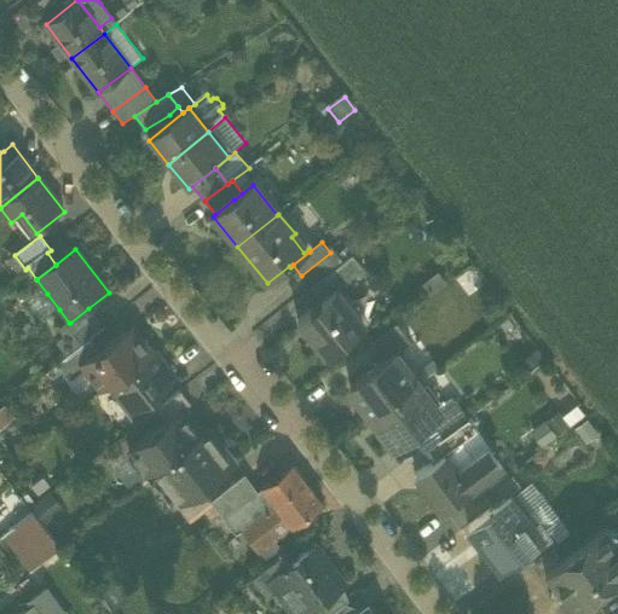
[(353,256),(344,264),(333,250),(330,253),(301,276),(312,290),(322,302),(336,291),(344,300),(350,295),(344,288),(364,271),(353,256)]
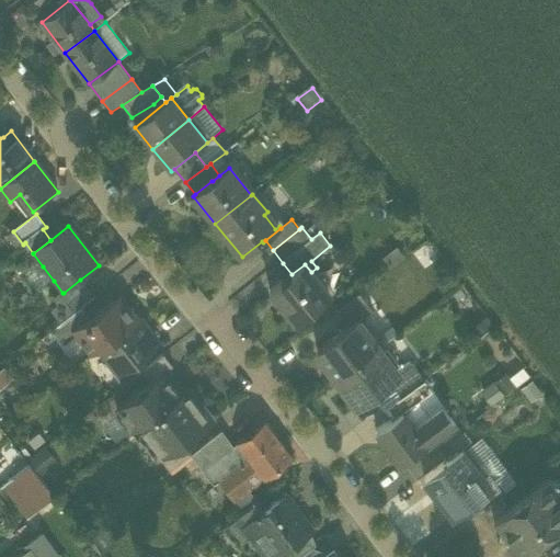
[(383,260),(390,271),(407,260),(398,248),(383,260)]
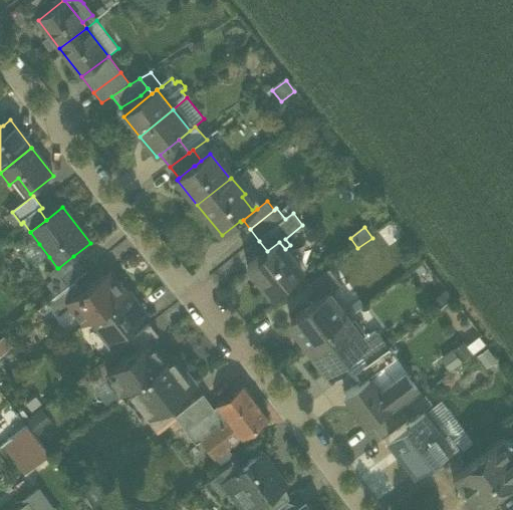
[(248,267),(272,297),(303,271),(285,249),(279,242),(267,251),(248,267)]
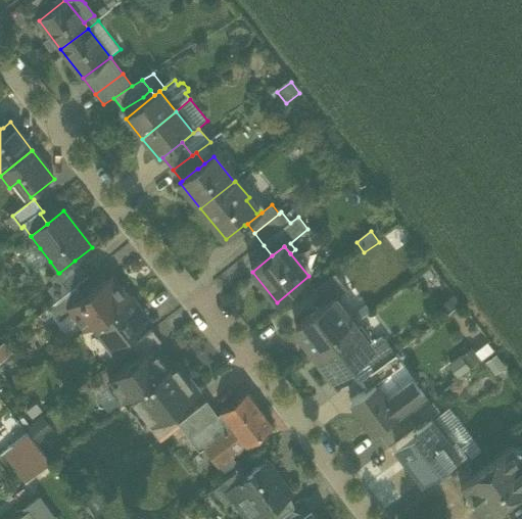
[(37,272),(50,262),(40,248),(27,257),(37,272)]
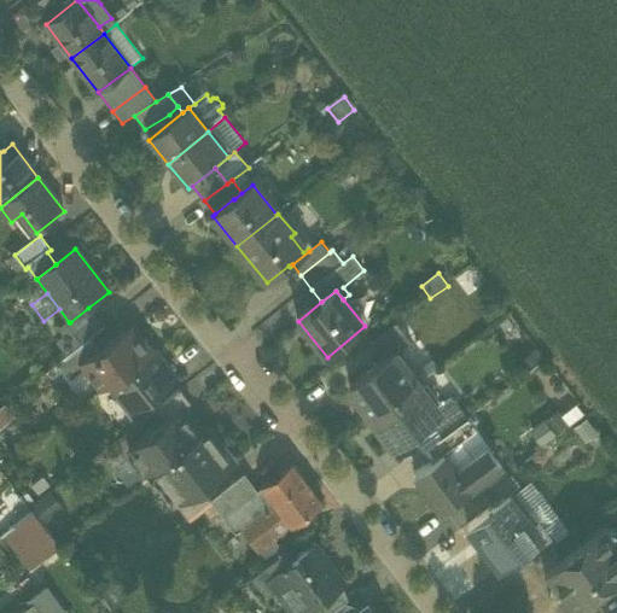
[(70,322),(76,331),(95,316),(88,308),(70,322)]
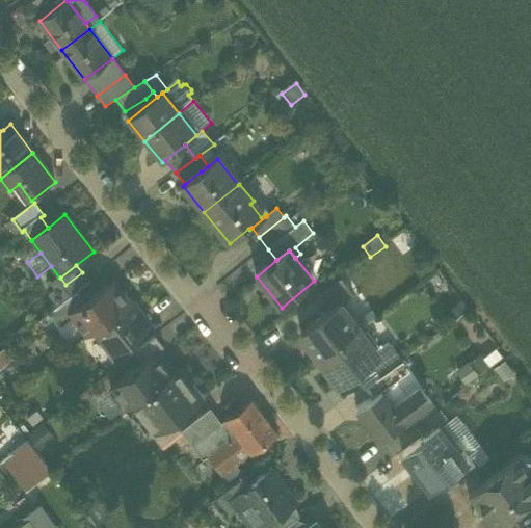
[(62,288),(71,298),(90,283),(82,272),(65,285),(62,288)]
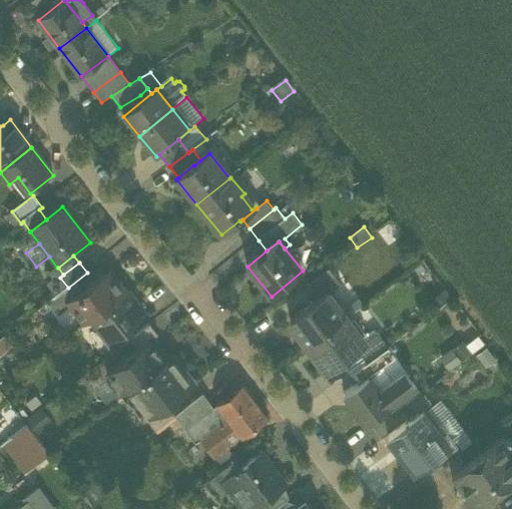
[(58,268),(57,268),(49,275),(53,281),(46,286),(55,297),(68,288),(60,278),(63,275),(58,268)]
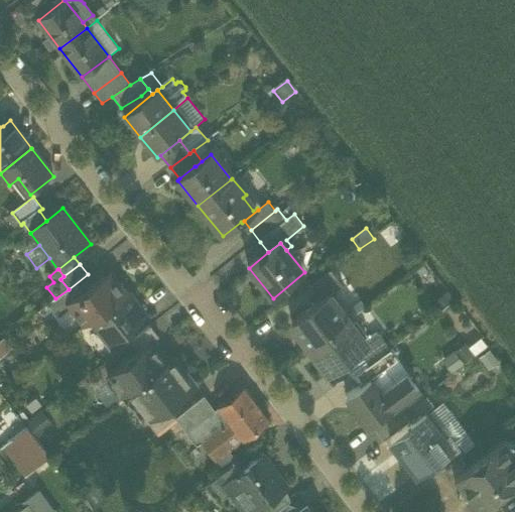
[(309,287),(320,302),(330,295),(331,296),(343,287),(331,271),(309,287)]
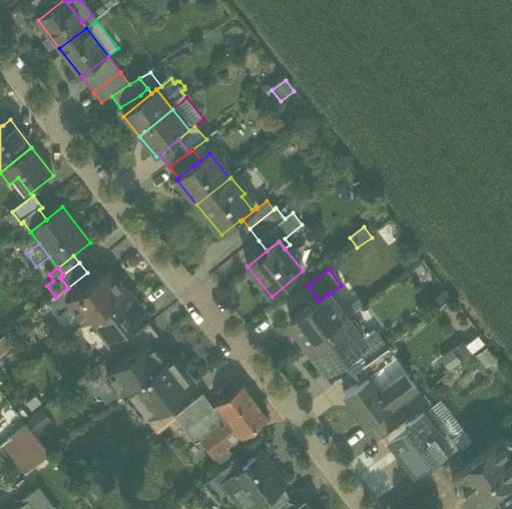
[(110,272),(103,277),(105,279),(109,280),(112,280),(115,278),(110,272)]
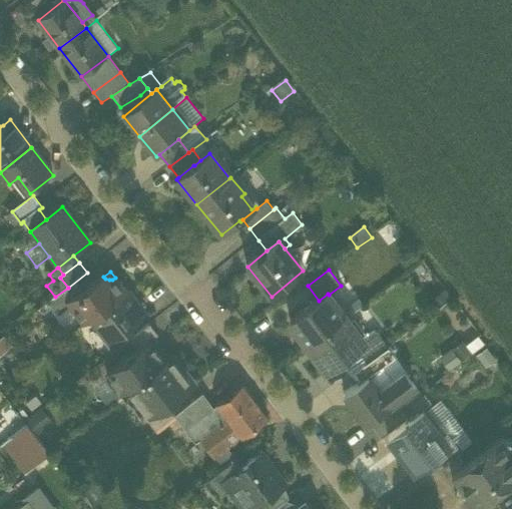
[(91,322),(91,321),(127,294),(115,278),(112,280),(109,280),(105,279),(103,277),(84,291),(68,304),(69,304),(78,316),(83,312),(91,322)]
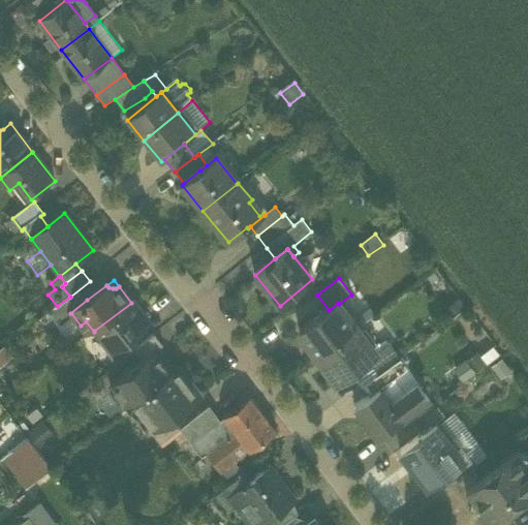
[(50,313),(58,323),(71,313),(70,313),(87,300),(80,290),(50,313)]
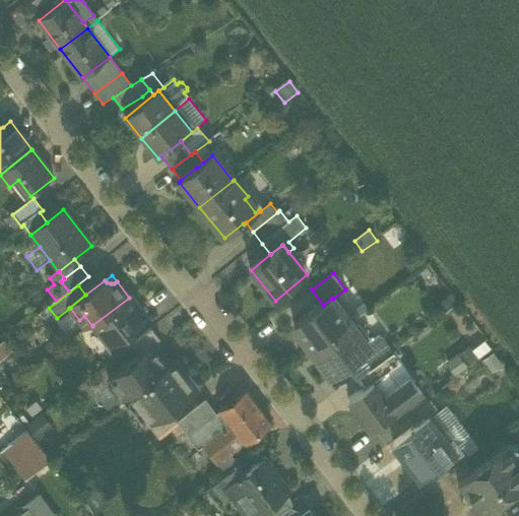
[(130,297),(129,298),(92,325),(109,347),(110,348),(127,335),(147,319),(130,297)]
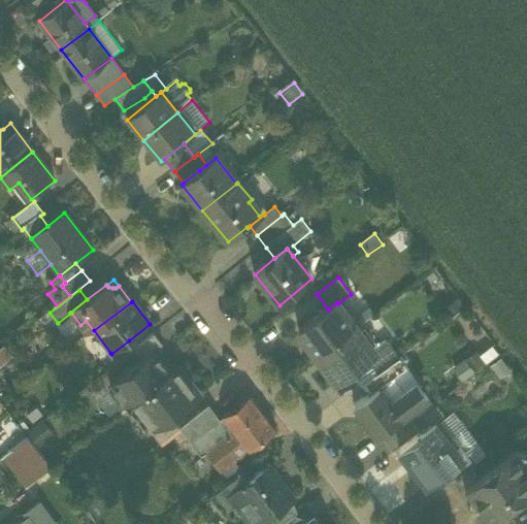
[(298,331),(318,357),(357,327),(338,303),(337,302),(328,309),(298,331)]
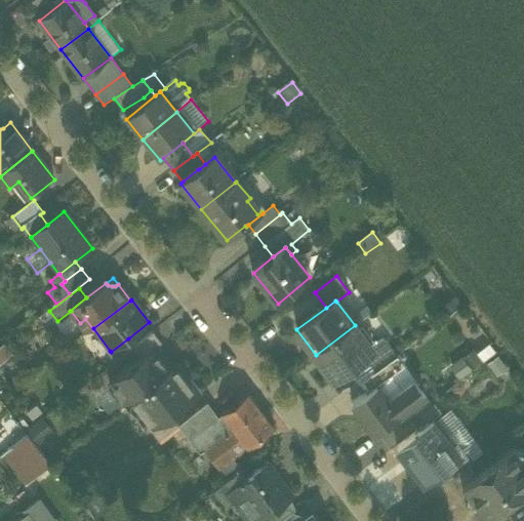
[(85,319),(80,323),(87,333),(93,329),(85,319)]
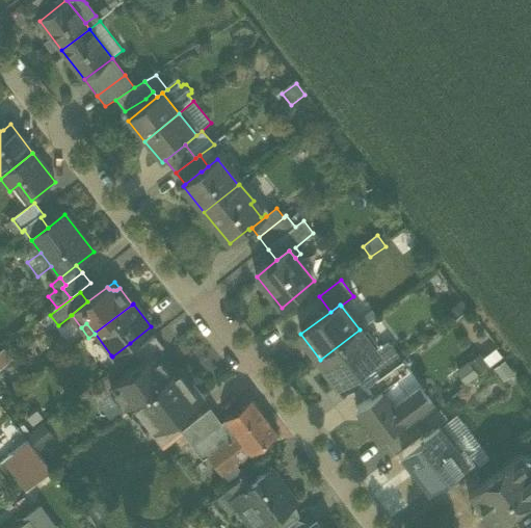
[(377,354),(360,330),(320,360),(339,385),(351,375),(369,362),(378,354),(377,354)]
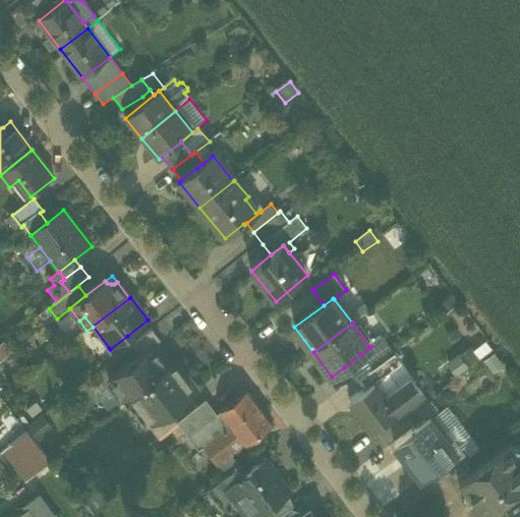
[(131,348),(138,356),(154,345),(155,347),(161,342),(153,332),(131,348)]
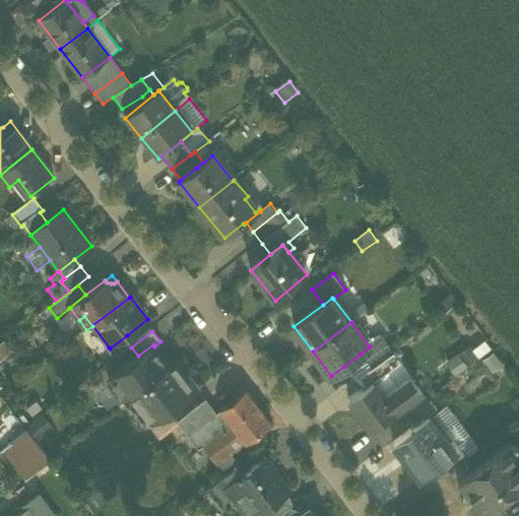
[(106,349),(114,360),(134,344),(127,335),(110,348),(109,347),(106,349)]
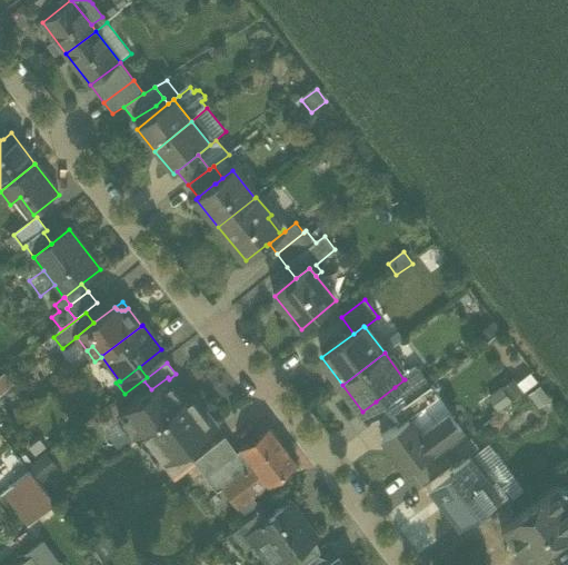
[(395,387),(408,404),(391,416),(399,427),(408,420),(409,422),(422,410),(415,399),(431,386),(418,368),(404,379),(405,379),(395,387)]
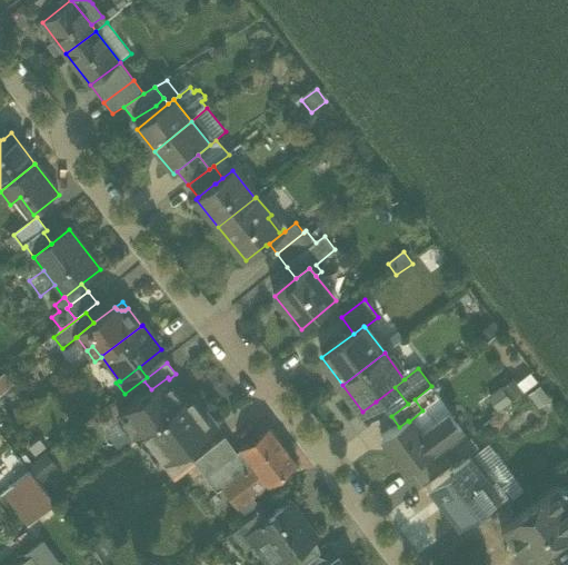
[(6,374),(0,377),(0,395),(15,385),(6,374)]
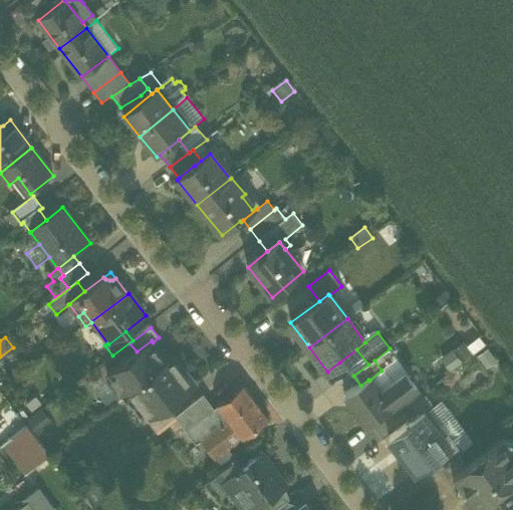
[(122,397),(126,394),(163,365),(155,354),(160,350),(153,342),(152,340),(137,351),(110,371),(117,380),(113,384),(121,395),(122,397)]
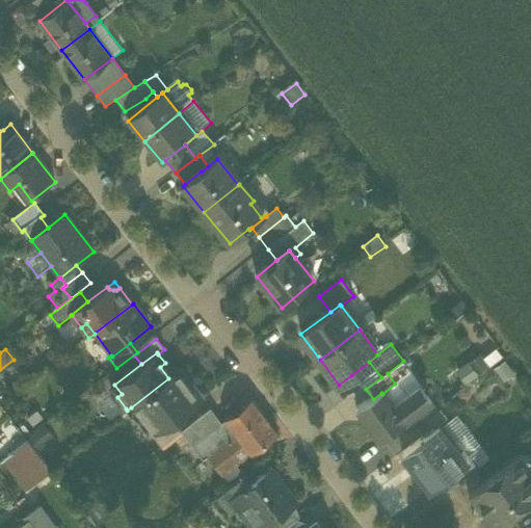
[(480,355),(470,365),(479,377),(490,369),(480,355)]
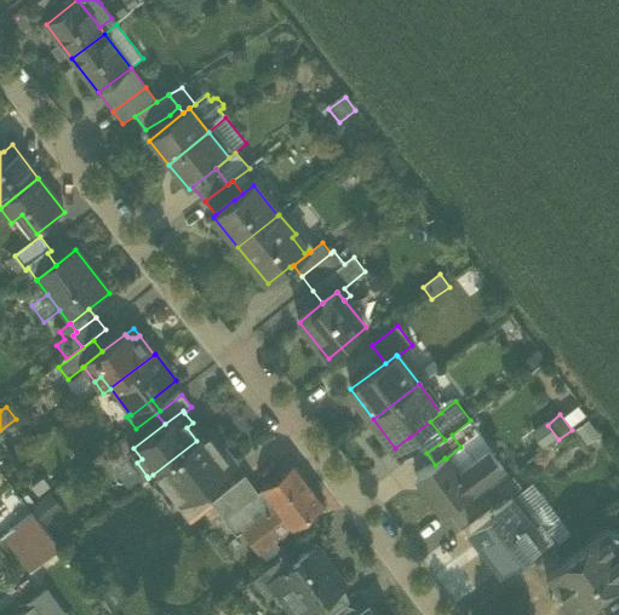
[(460,447),(446,459),(445,458),(435,465),(418,477),(445,512),(473,490),(479,487),(503,469),(489,452),(476,463),(463,446),(480,434),(470,420),(452,435),(460,447)]
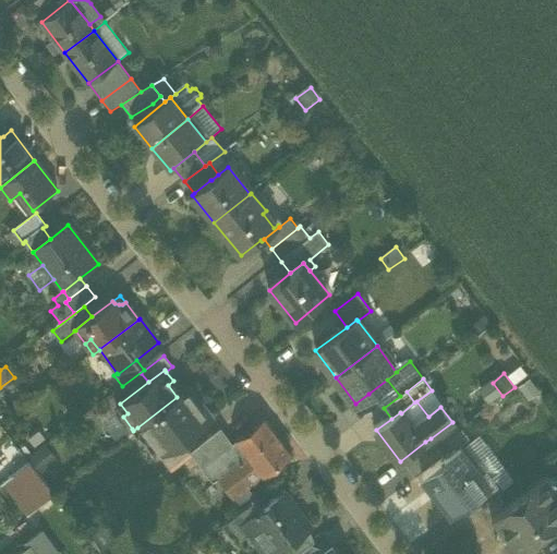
[(387,380),(368,394),(382,410),(384,408),(400,396),(387,380)]
